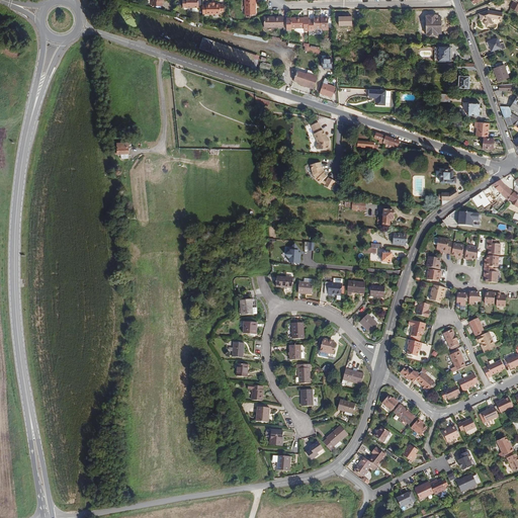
[(255,15),(254,0),(244,0),(245,15),(255,15)]
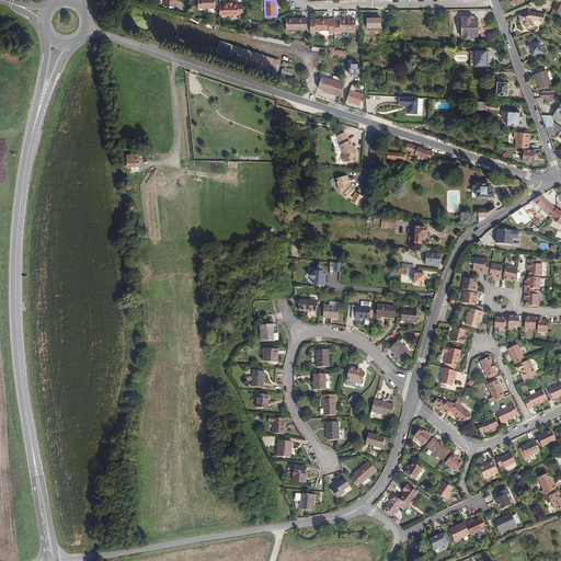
[(243,12),(243,8),(240,8),(238,6),(238,3),(228,4),(219,4),(219,15),(241,15),(241,13),(243,12)]
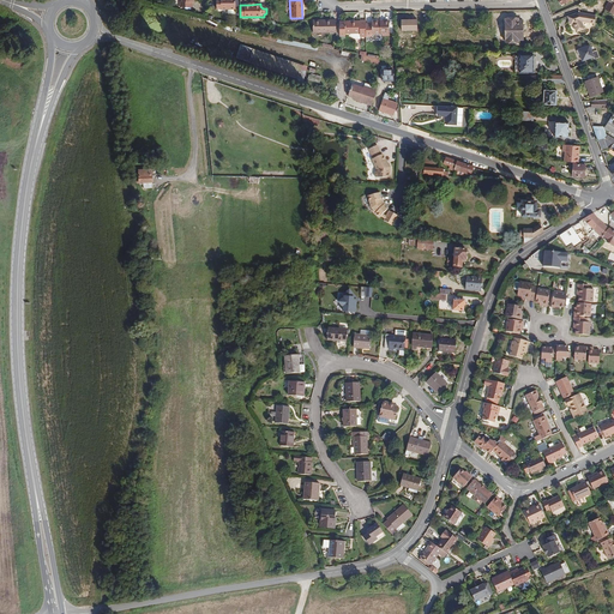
[(594,26),(595,17),(577,14),(567,18),(573,35),(584,30),(582,25),(582,23),(594,26)]
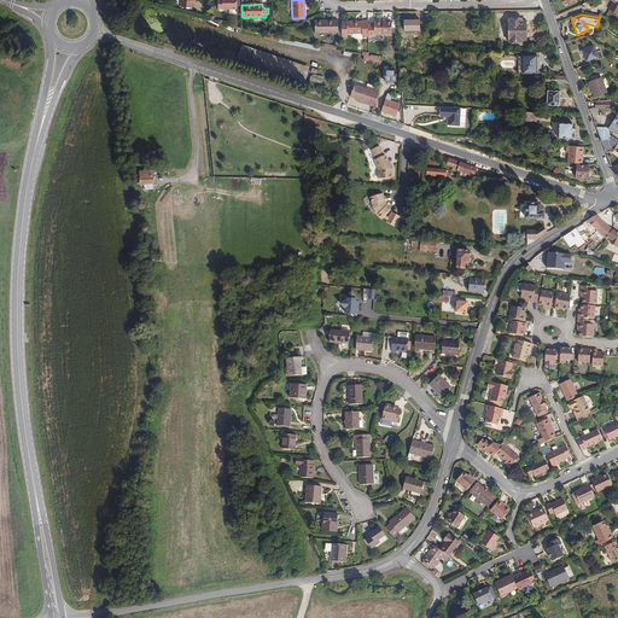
[(420,19),(404,19),(404,30),(420,30),(420,19)]
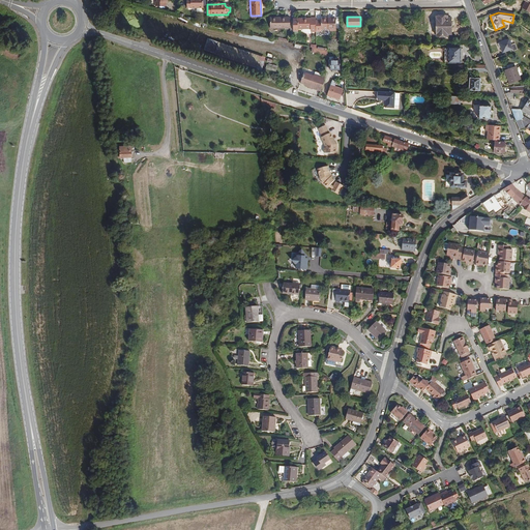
[(317,32),(317,21),(317,18),(311,18),(311,19),(294,19),(294,29),(303,29),(311,29),(311,32),(317,32)]
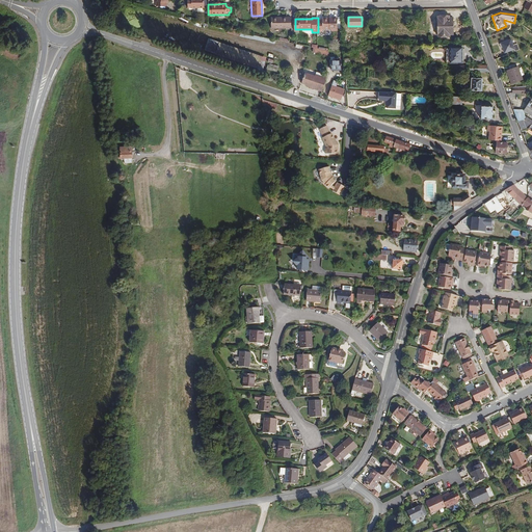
[(452,29),(452,20),(451,20),(451,18),(437,19),(439,40),(451,40),(451,36),(454,36),(454,29),(452,29)]
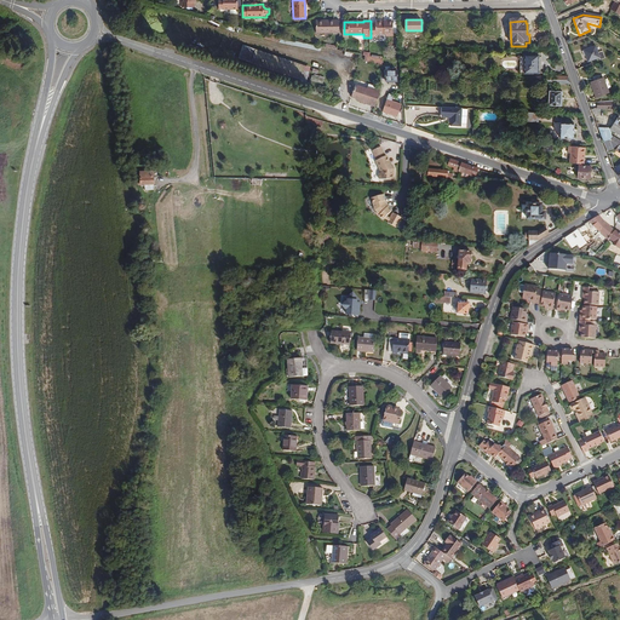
[(340,34),(339,22),(326,22),(326,24),(316,24),(317,34),(340,34)]
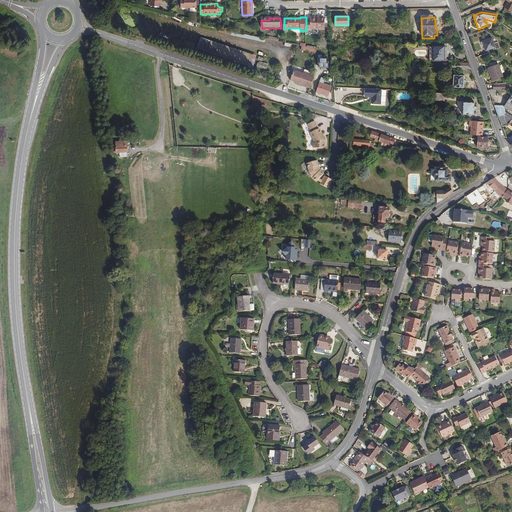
[(327,28),(327,18),(312,18),(312,20),(306,20),(306,31),(312,31),(312,28),(327,28)]
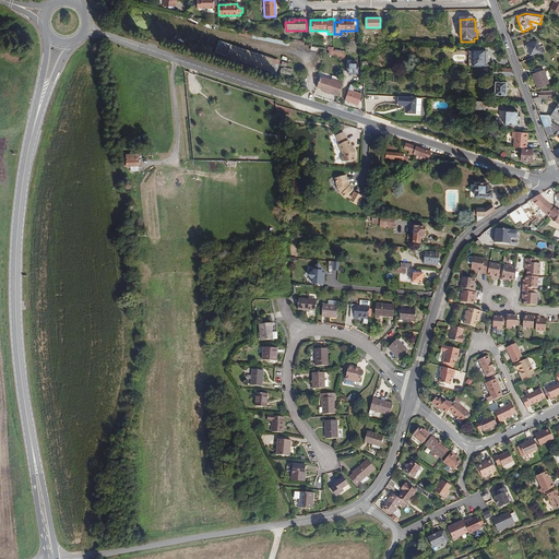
[(287,43),(260,36),(249,33),(249,37),(286,47),(287,43)]
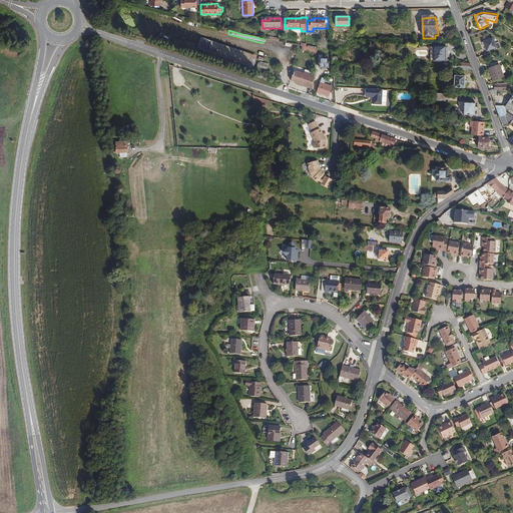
[(252,55),(200,37),(197,48),(248,65),(247,66),(252,68),(254,60),(250,59),(252,55)]
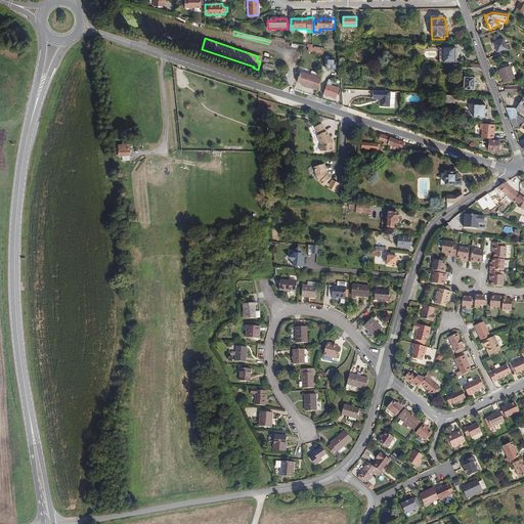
[(506,45),(503,40),(493,44),(497,53),(506,50),(507,49),(506,45)]
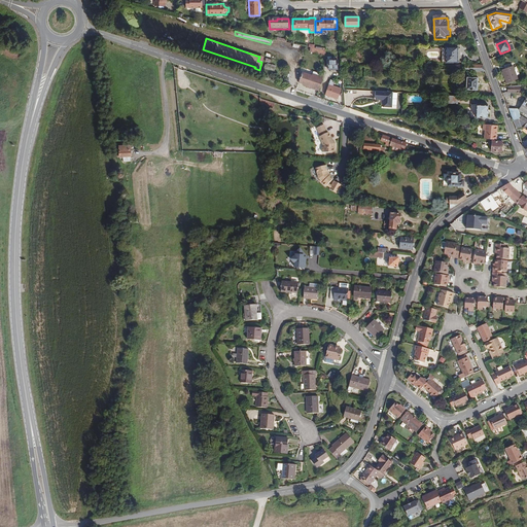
[(459,66),(459,49),(447,49),(447,50),(447,64),(447,66),(459,66)]
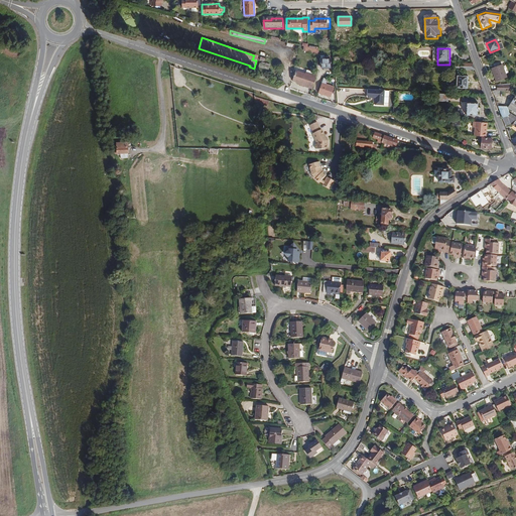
[(331,58),(321,59),(323,71),(332,70),(331,58)]
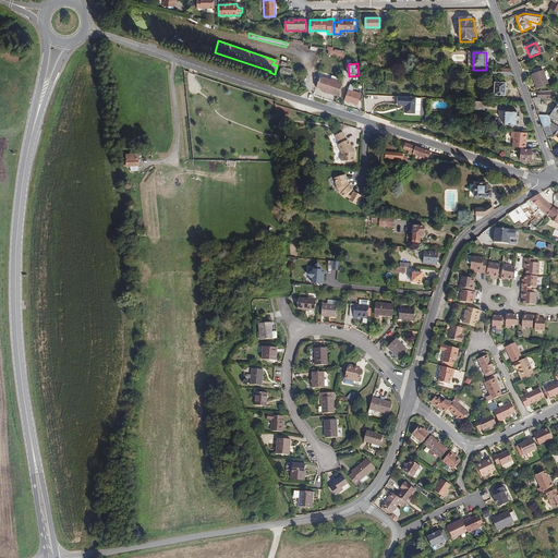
[(547,85),(543,71),(532,74),(536,88),(547,85)]
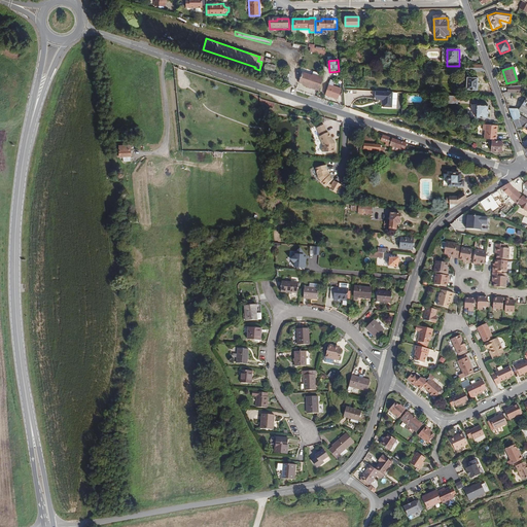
[(319,93),(322,81),(322,79),(318,78),(317,77),(317,79),(312,77),(302,75),(299,85),(303,86),(313,90),(313,92),(319,93)]
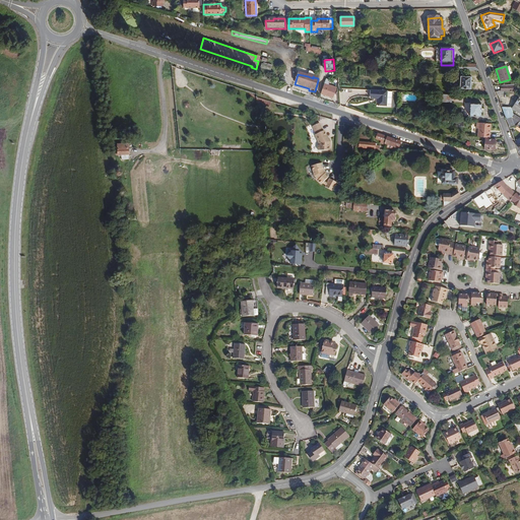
[(473,81),(473,79),(468,79),(468,80),(466,79),(462,78),(461,91),(466,91),(466,90),(468,91),(472,91),(472,84),(473,84),(473,81)]
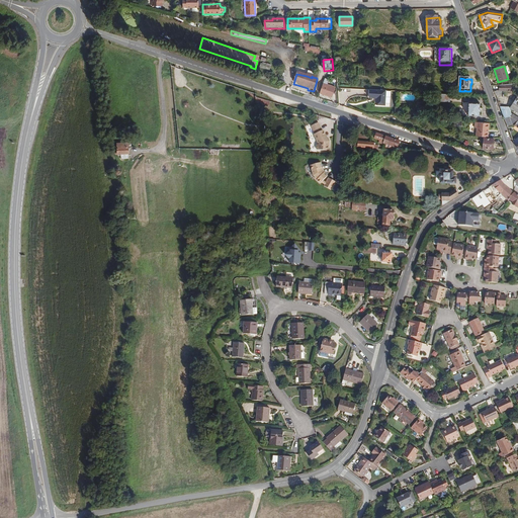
[(333,99),(336,88),(328,85),(324,84),(320,95),(333,99)]
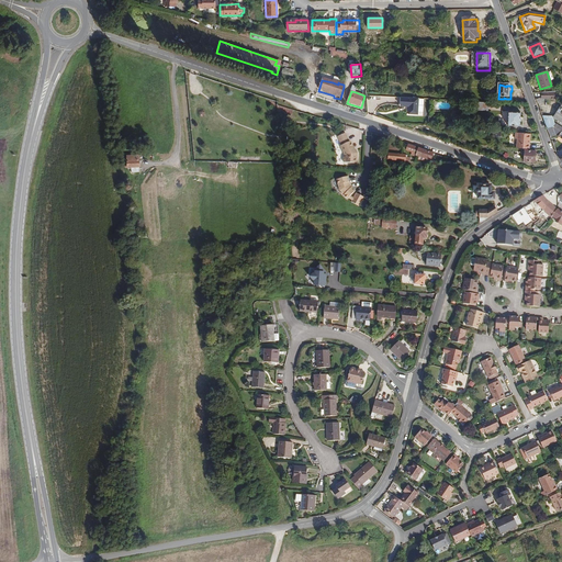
[(417,115),(418,100),(402,98),(401,102),(401,105),(401,108),(405,108),(406,108),(409,108),(408,115),(414,115),(417,115)]
